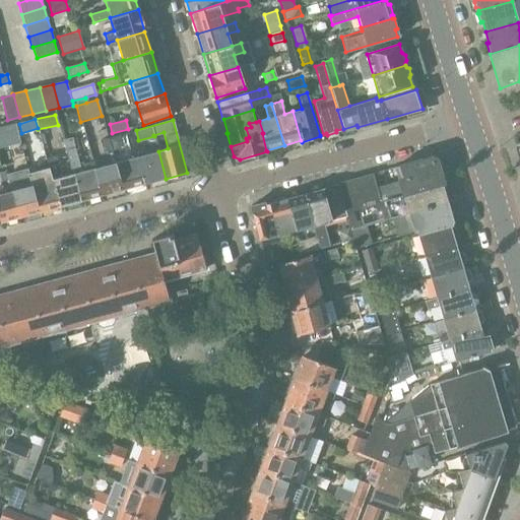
[(18,123),(0,124),(0,144),(20,142),(18,123)]
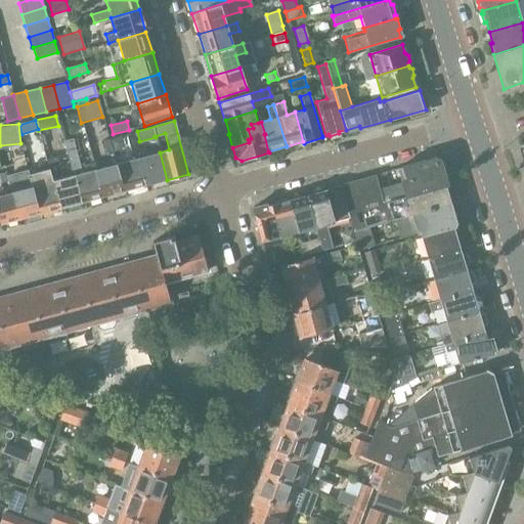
[(120,136),(110,139),(113,151),(123,148),(120,136)]
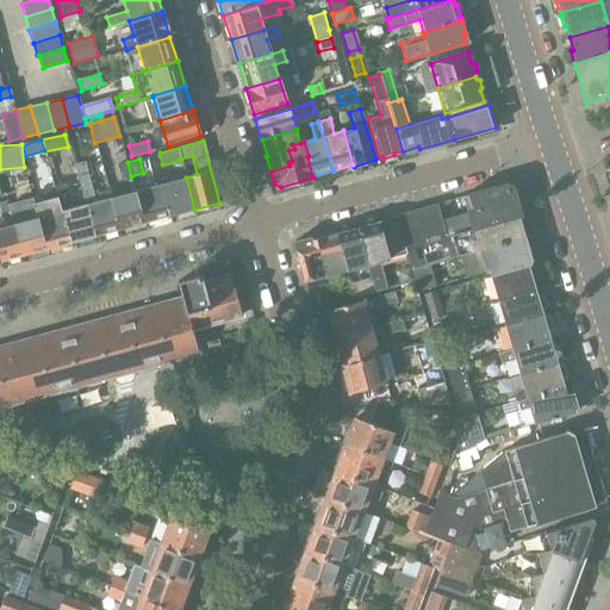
[(85,204),(94,237),(119,230),(110,198),(95,201),(85,162),(74,165),(85,204)]
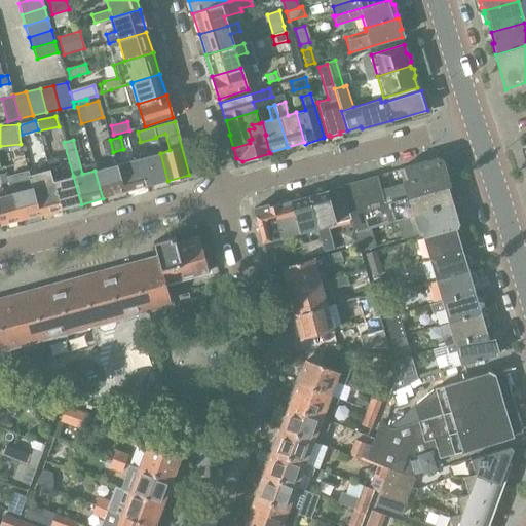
[(113,152),(110,140),(101,143),(104,154),(113,152)]
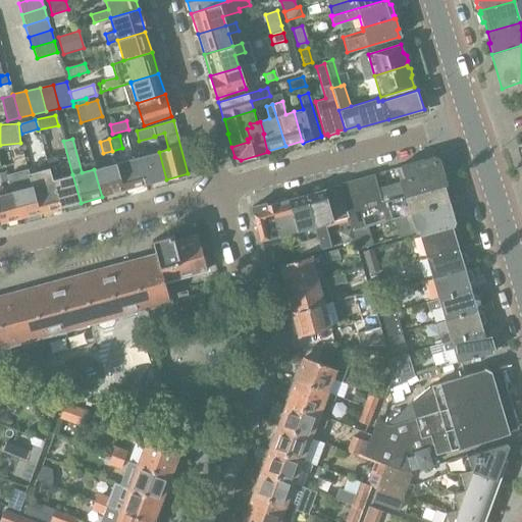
[(49,168),(60,208),(81,203),(72,174),(62,177),(56,155),(55,156),(53,148),(44,151),(46,158),(49,168)]
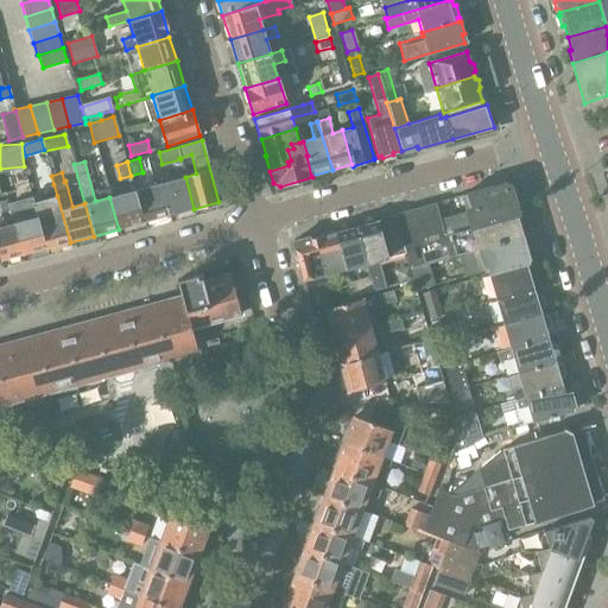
[(160,183),(169,215),(194,209),(185,177),(160,183)]
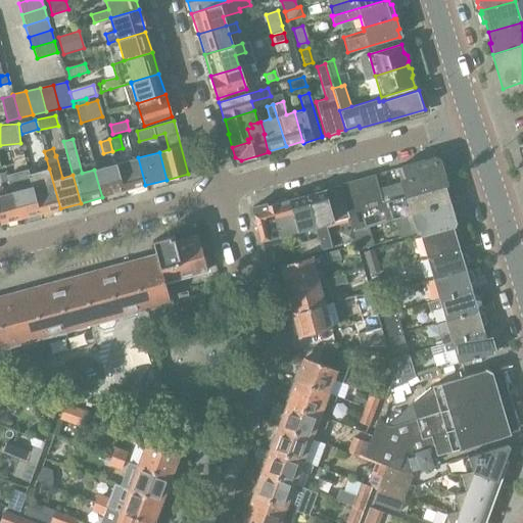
[(115,163),(124,191),(145,185),(138,157),(115,163)]
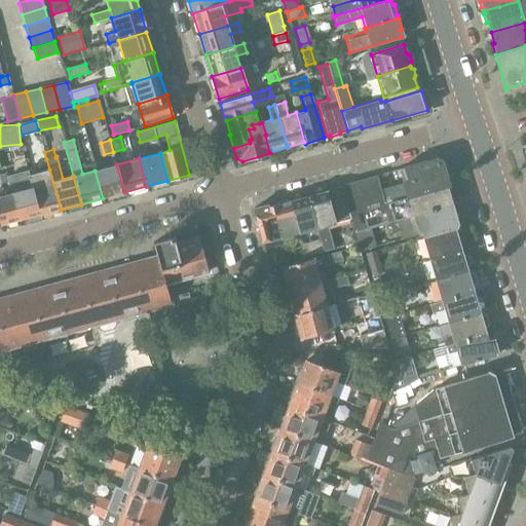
[(379,190),(383,203),(447,186),(440,161),(436,158),(399,168),(403,184),(379,190)]
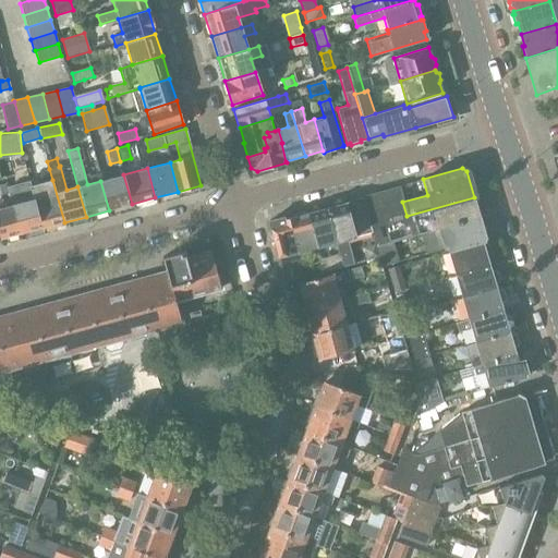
[(100,181),(109,210),(132,204),(123,174),(100,181)]
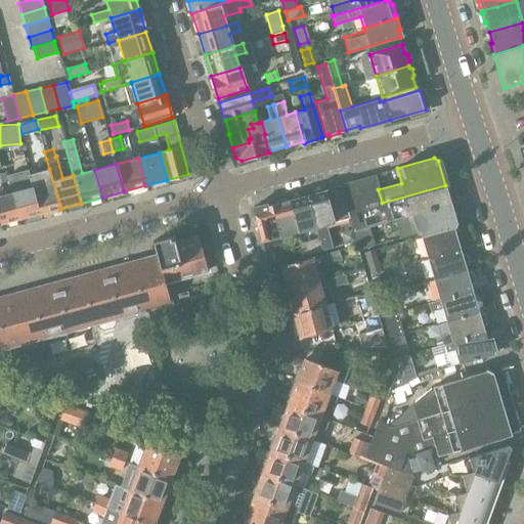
[(32,186),(40,215),(60,209),(49,169),(29,174),(32,186)]
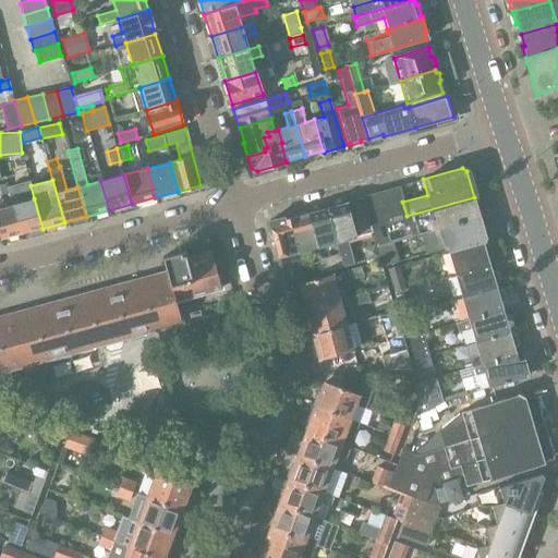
[(407,216),(402,202),(398,186),(386,190),(393,219),(407,216)]
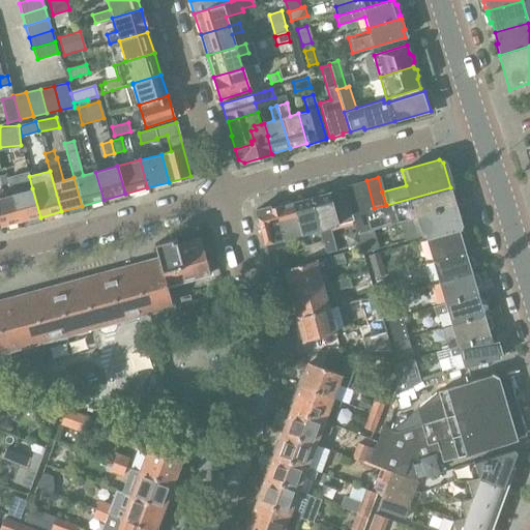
[(366,180),(354,183),(362,211),(374,208),(366,180)]
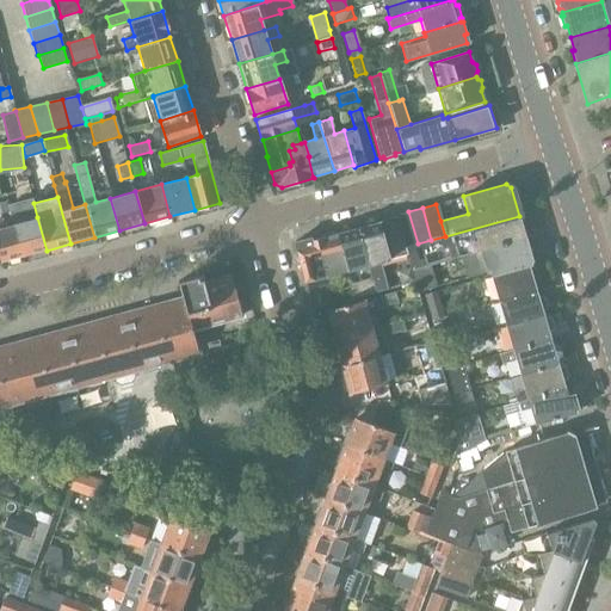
[(418,244),(408,211),(395,215),(395,217),(405,247),(418,244)]
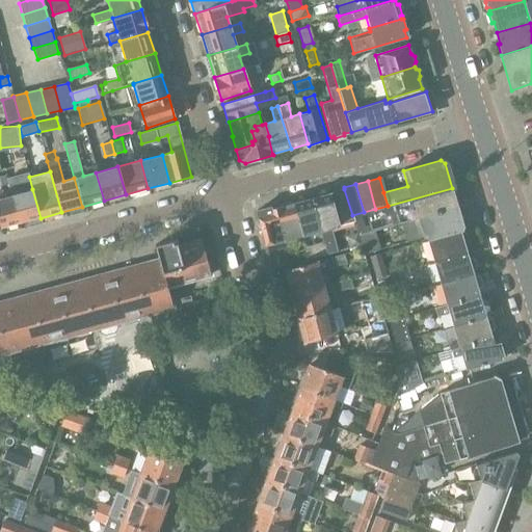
[(373,231),(401,223),(458,208),(452,188),(388,206),(375,209),(364,212),(352,215),(353,221),(357,235),(373,231)]
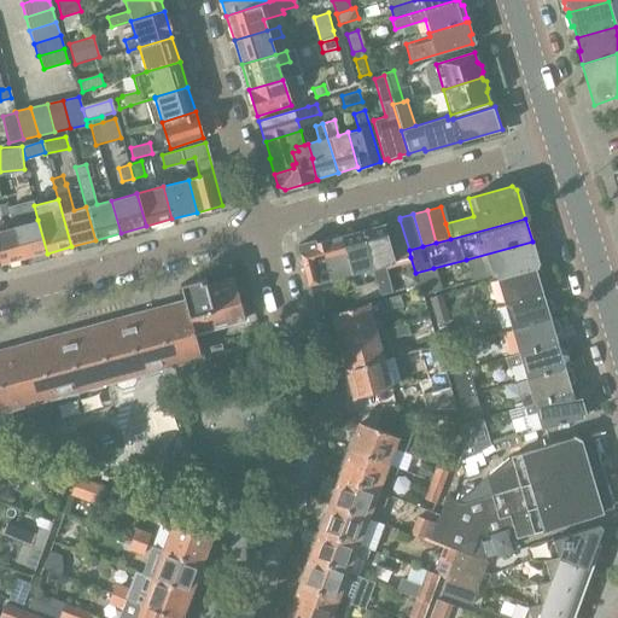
[(13,227),(22,260),(47,254),(38,220),(13,227)]
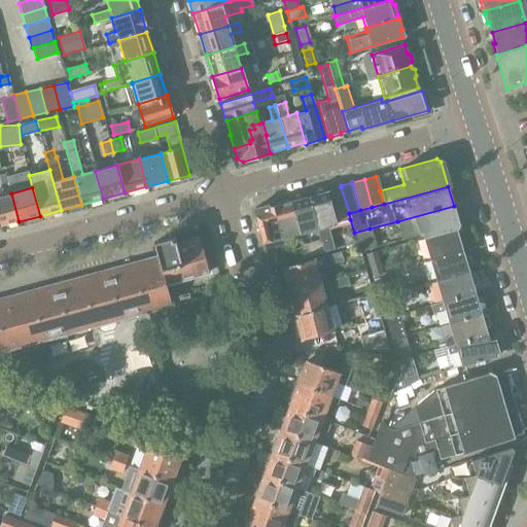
[(341,187),(326,191),(336,223),(350,219),(349,213),(341,187)]
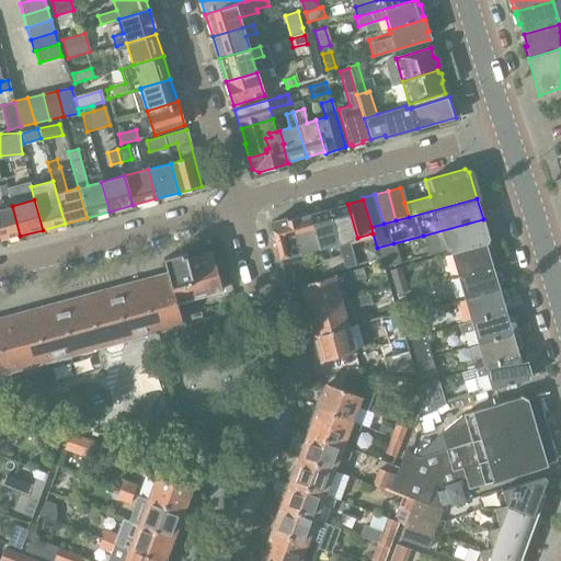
[(334,207),(328,209),(338,243),(339,243),(342,255),(345,268),(356,265),(348,240),(357,238),(347,204),(346,205),(345,203),(334,206),(334,207)]
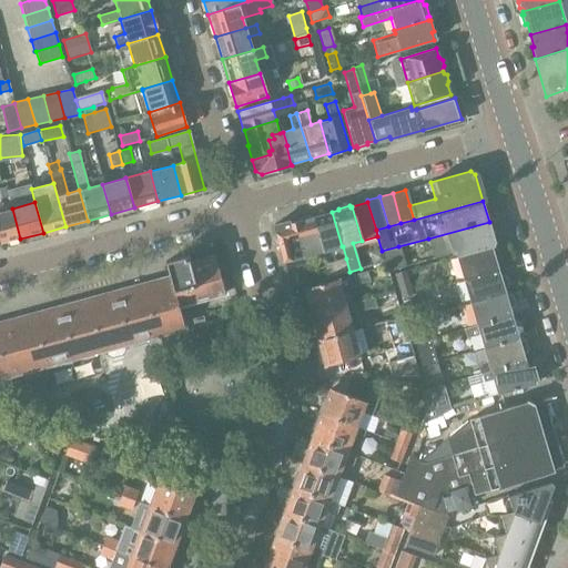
[(0,211),(0,244),(20,239),(12,209),(0,211)]
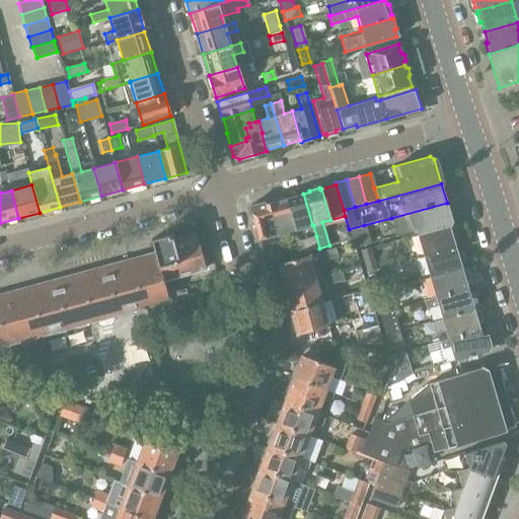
[(288,198),(286,199),(295,230),(312,225),(303,194),(297,196),(295,194),(289,196),(288,198)]
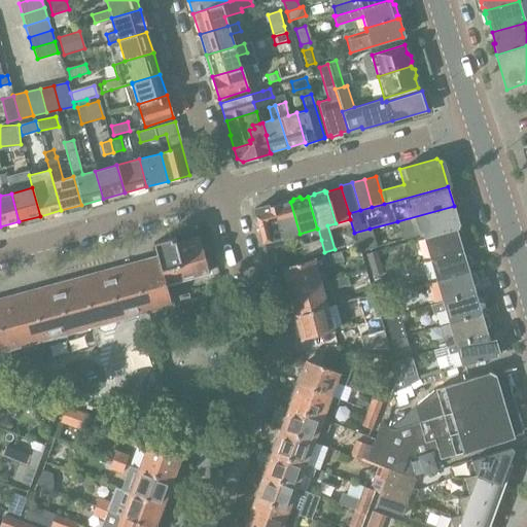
[(278,205),(272,207),(280,239),(300,234),(290,202),(288,202),(285,201),(280,203),(278,205)]
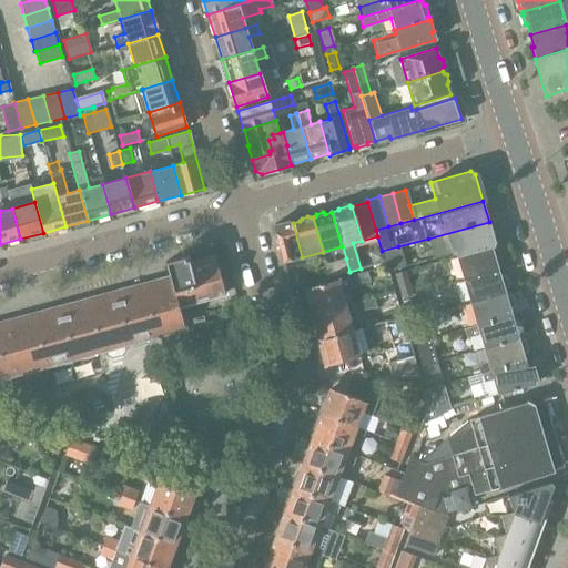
[(288,222),(272,225),(283,263),(302,257),(293,223),(288,224),(288,222)]
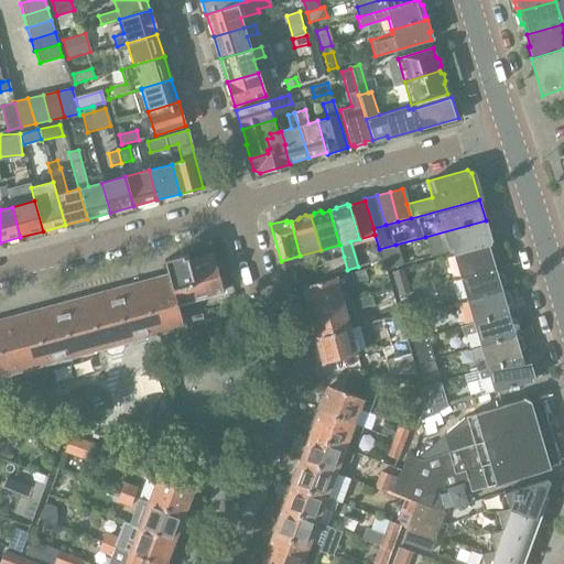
[(486,220),(425,237),(431,257),(489,240),(489,239),(491,238),(486,220)]
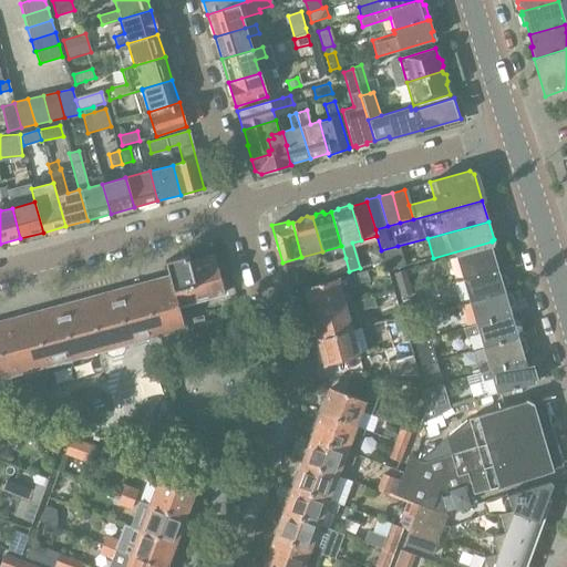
[(404,267),(398,246),(381,250),(387,271),(404,267)]
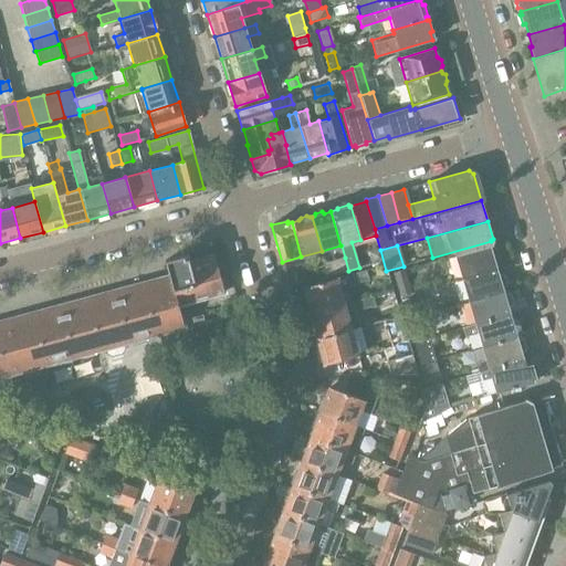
[(492,245),(454,257),(461,279),(494,270),(492,262),(496,261),(499,258),(496,251),(493,249),(492,245)]
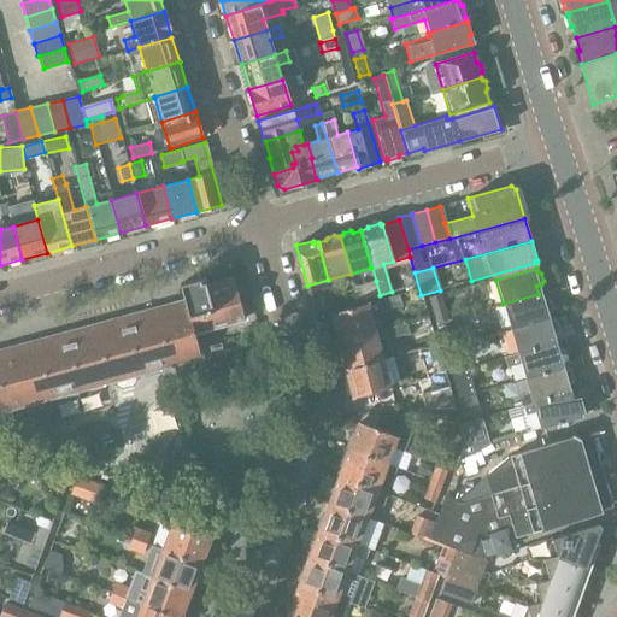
[(0,352),(0,410),(115,380),(116,386),(122,389),(134,386),(136,380),(135,374),(200,357),(193,333),(244,318),(233,277),(209,283),(207,277),(203,278),(178,285),(183,303),(0,352)]
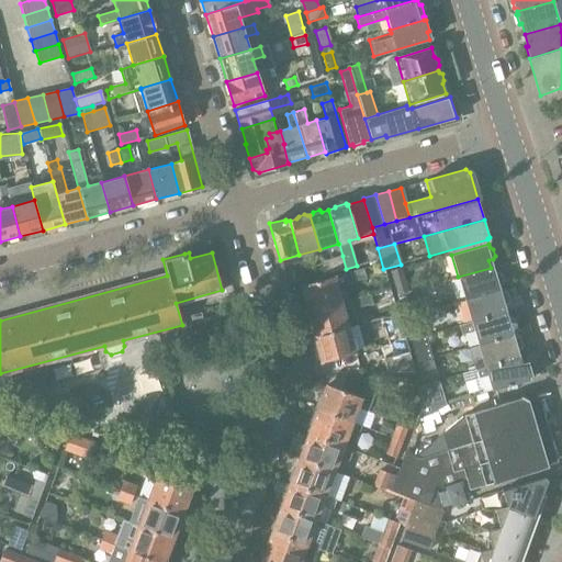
[(326,274),(346,269),(343,256),(323,261),(326,274)]
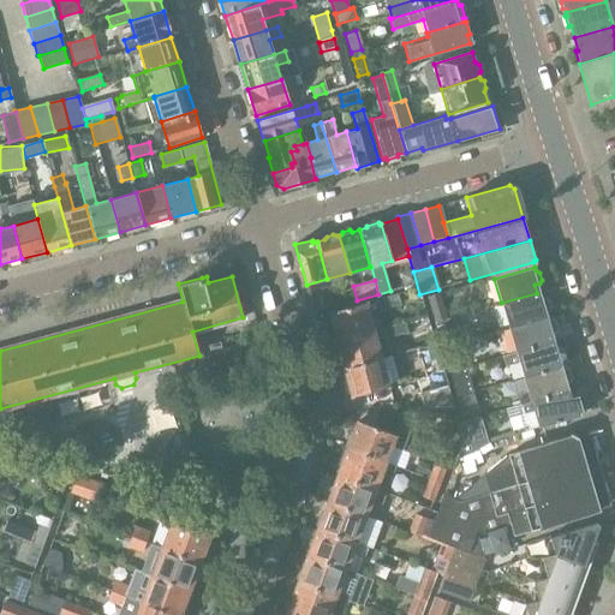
[(334,306),(345,303),(341,291),(332,294),(334,306)]
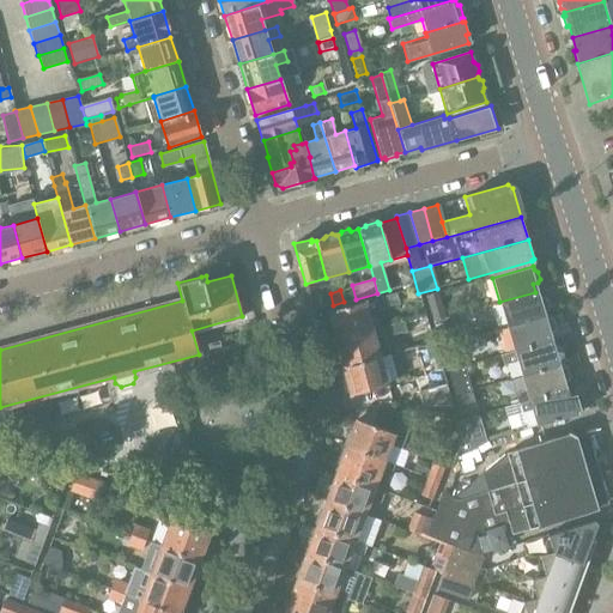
[(535,292),(499,302),(508,327),(547,315),(546,313),(550,309),(547,302),(542,299),(538,301),(535,292)]
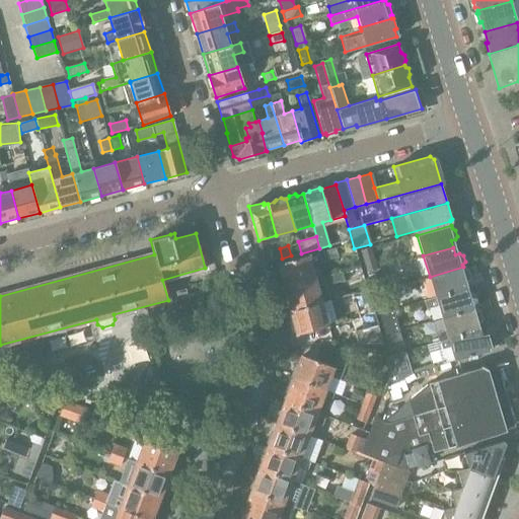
[(262,253),(265,264),(282,258),(280,248),(262,253)]
